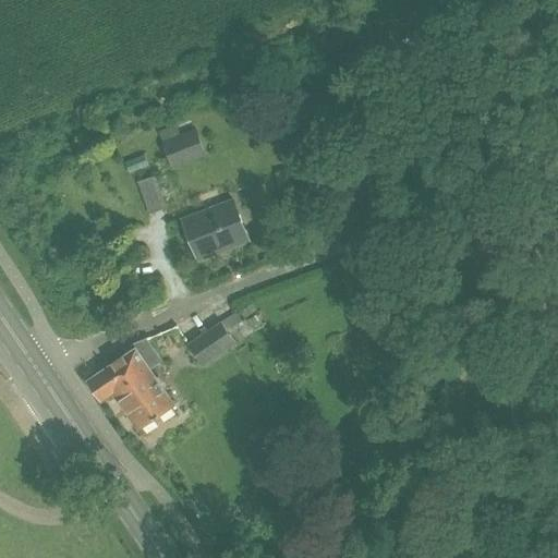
[(173,168),(206,156),(196,131),(165,143),(173,168)]
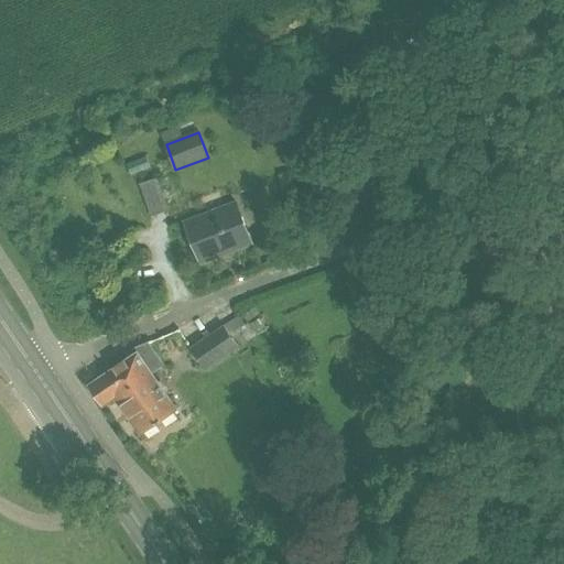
[(147,158),(127,164),(131,175),(151,167),(147,158)]
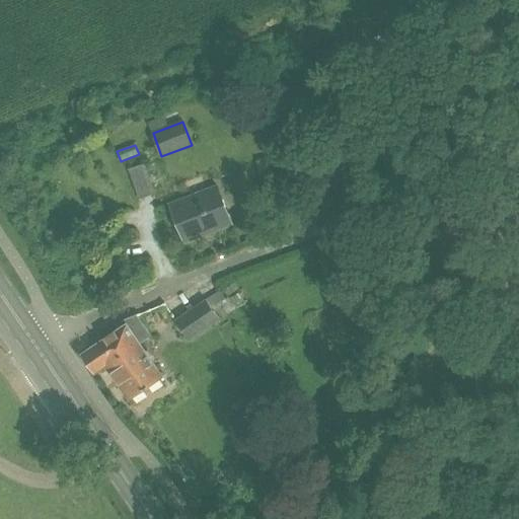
[(144,165),(130,170),(140,200),(154,195),(144,165)]
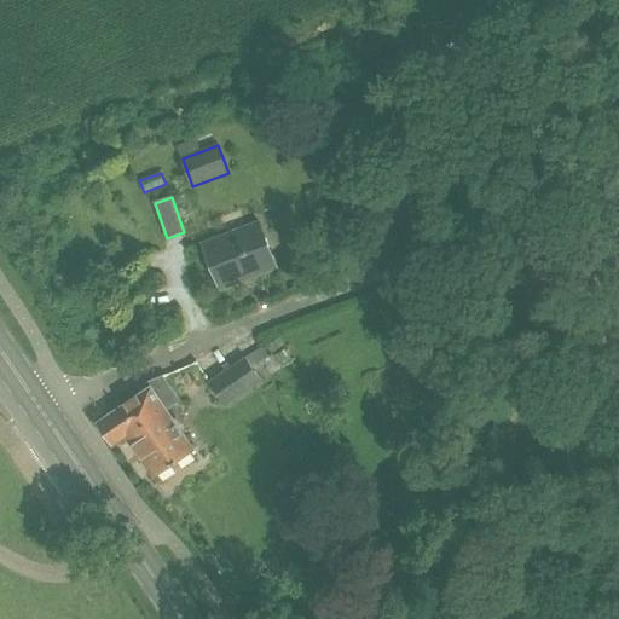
[(202,244),(220,289),(277,267),(259,221),(202,244)]
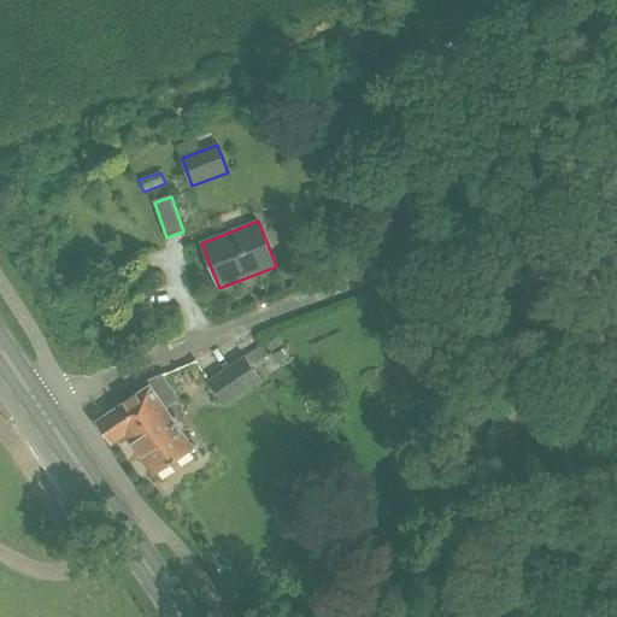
[(207,380),(224,405),(262,378),(252,366),(269,354),(262,344),(207,380)]
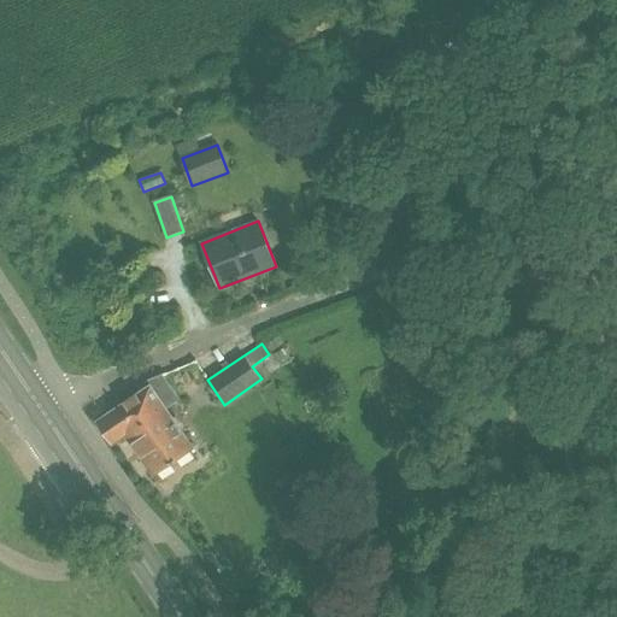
[(127,433),(153,474),(192,447),(165,407),(178,399),(163,375),(145,382),(148,387),(98,421),(112,442),(127,433)]
